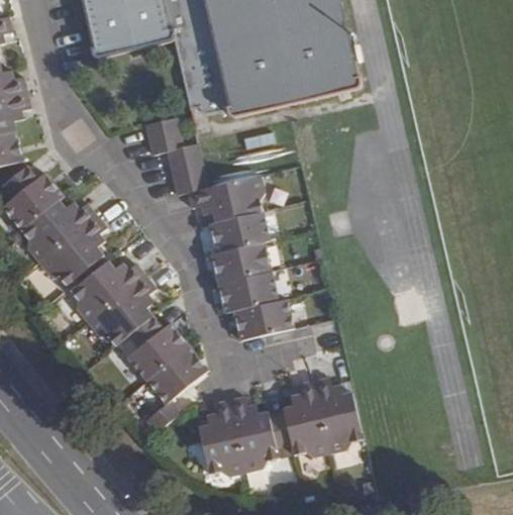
[(80,0),(91,44),(89,45),(91,52),(91,53),(92,56),(94,57),(97,57),(100,57),(172,39),(174,46),(189,108),(197,106),(198,108),(199,110),(200,111),(203,112),(206,112),(225,108),(225,111),(227,113),(229,115),(231,115),(234,115),(352,88),(356,85),(357,83),(358,81),(358,78),(356,74),(355,75),(337,0),(80,0)]
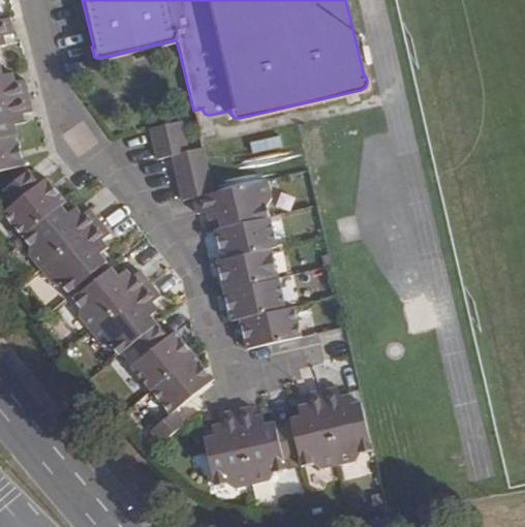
[(0,33),(12,30),(9,16),(0,17),(0,33)]
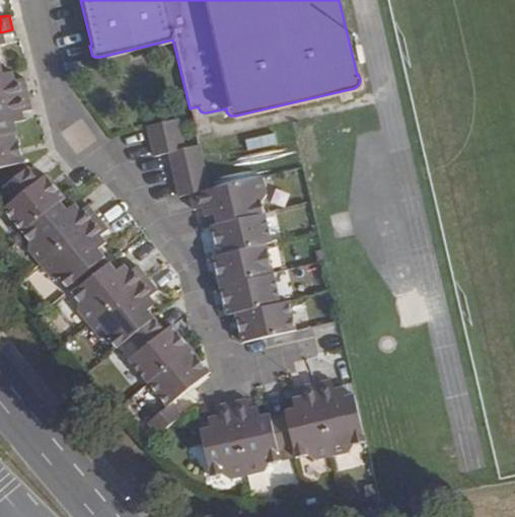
[(0,98),(27,92),(23,76),(4,81),(0,67),(0,98)]
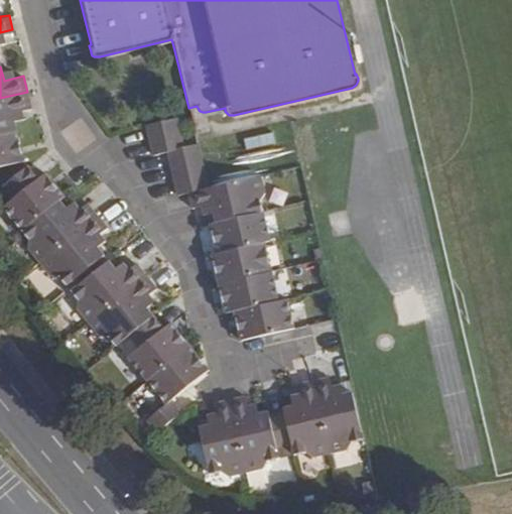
[(0,134),(15,131),(11,111),(30,107),(27,92),(0,98),(0,134)]
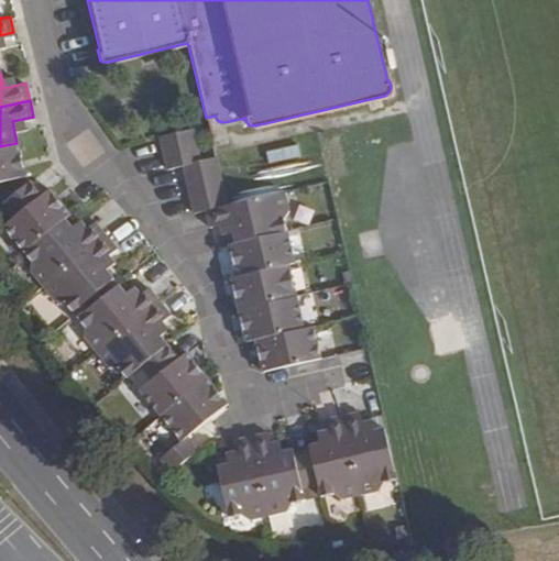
[(162,150),(196,142),(193,125),(157,133),(162,150)]
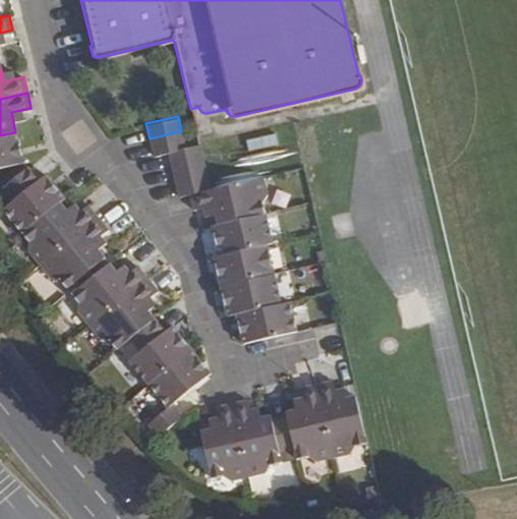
[(167,151),(184,147),(181,131),(150,138),(153,154),(167,151)]
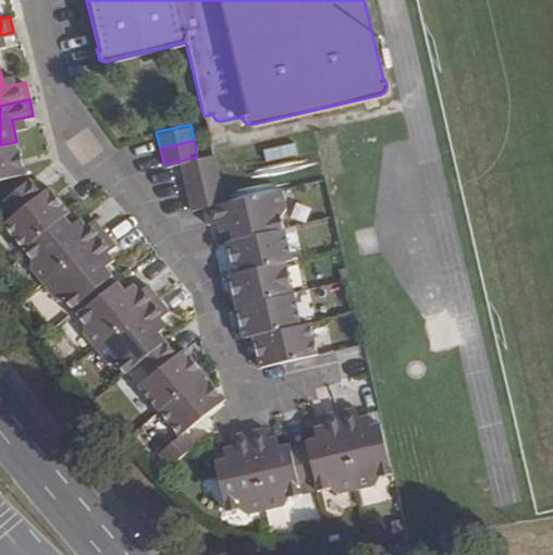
[(259,146),(261,159),(292,152),(290,140),(259,146)]
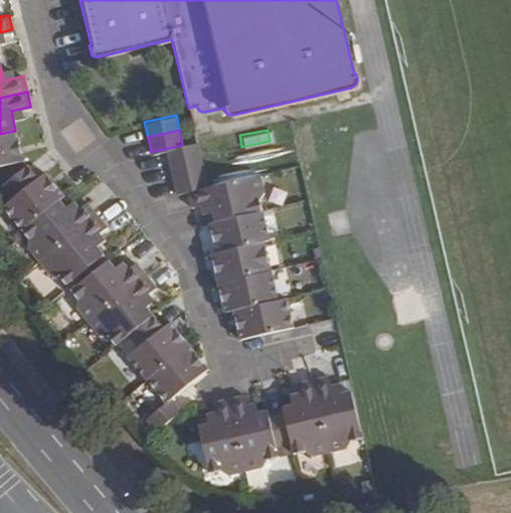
[(0,164),(22,159),(15,131),(0,134),(0,164)]
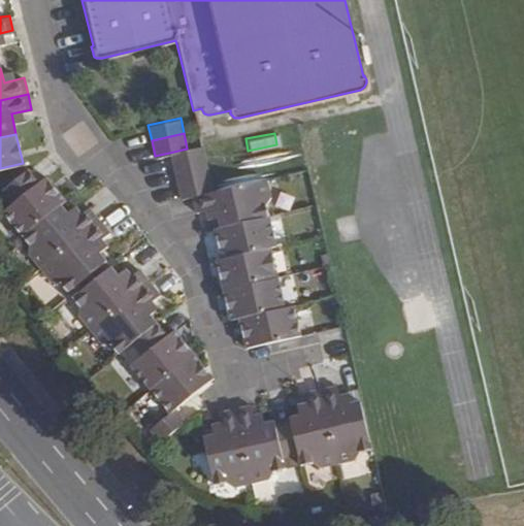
[(204,160),(201,145),(187,149),(169,153),(172,168),(204,160)]
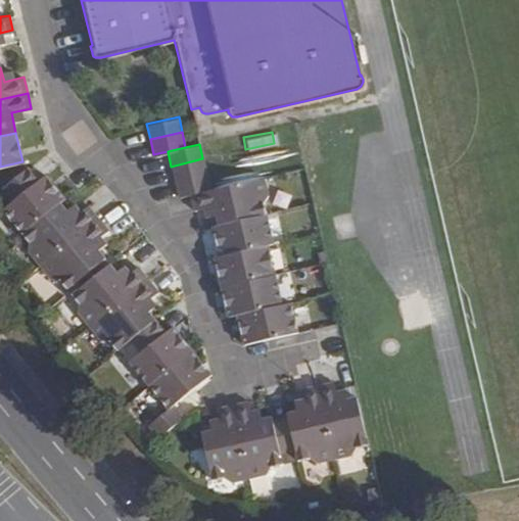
[(206,174),(202,158),(171,167),(175,181),(206,174)]
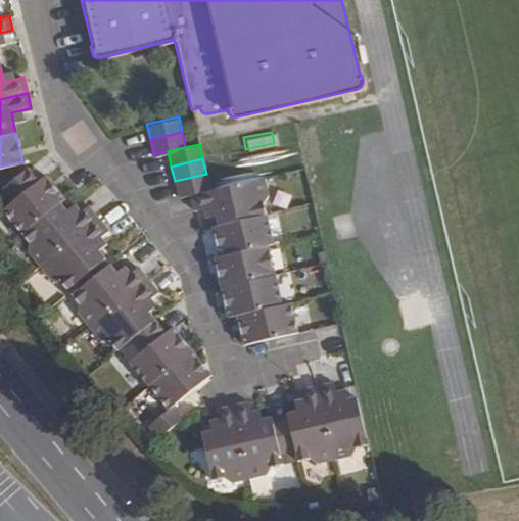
[(20,233),(59,201),(64,197),(44,173),(37,179),(27,167),(1,187),(11,199),(0,208),(20,233)]
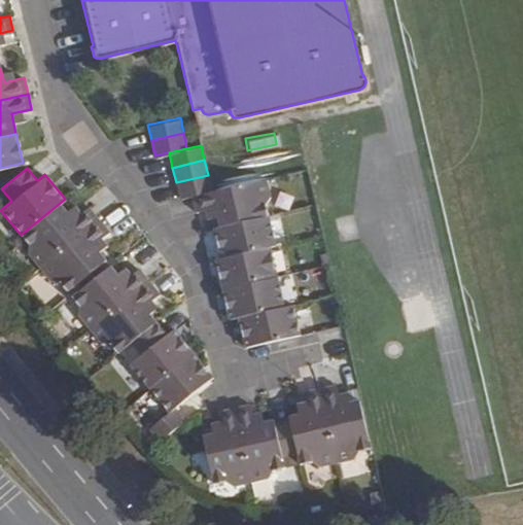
[(211,189),(208,175),(176,182),(179,198),(189,195),(211,189)]
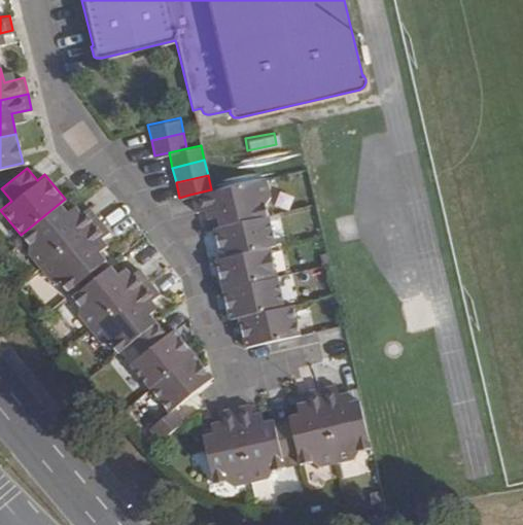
[(263,178),(211,189),(189,195),(194,210),(214,206),(218,225),(265,215),(262,202),(267,197),(263,178)]
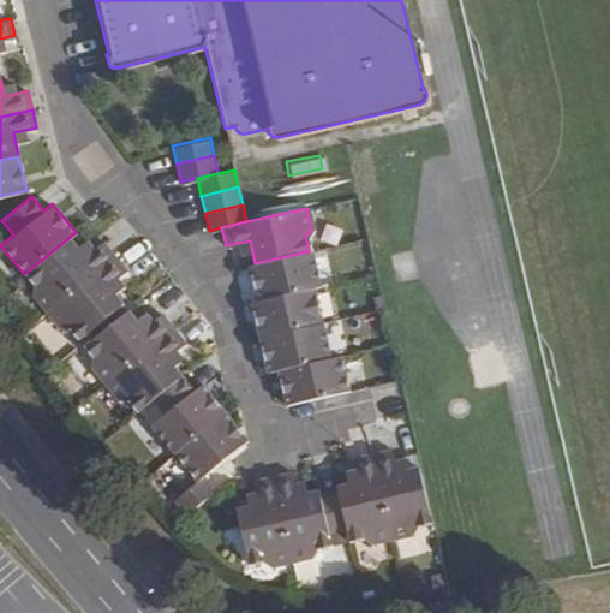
[(45,311),(114,255),(101,239),(83,254),(70,237),(24,274),(34,286),(30,293),(45,311)]
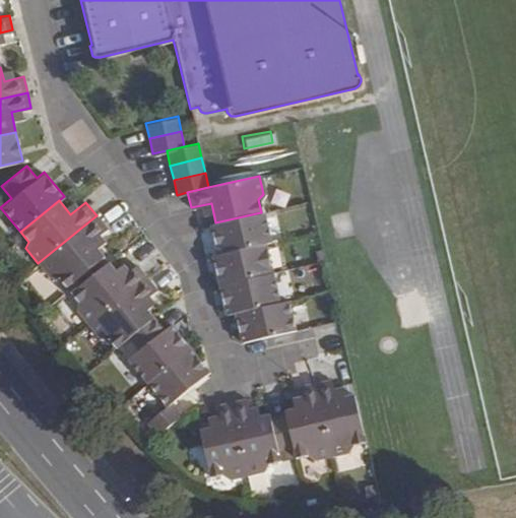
[(261,212),(215,222),(208,224),(214,254),(262,243),(267,242),(261,212)]
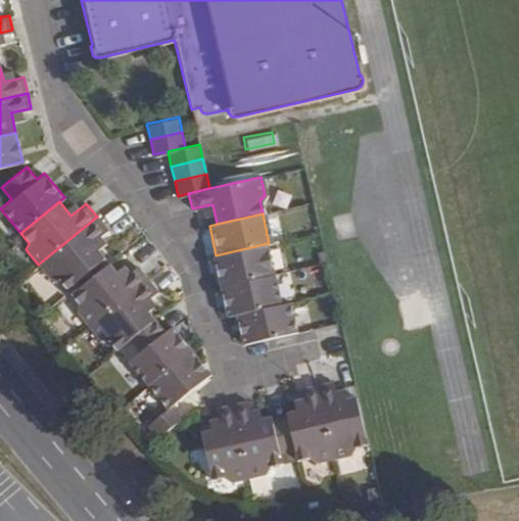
[(107,230),(97,217),(38,265),(49,278),(57,278),(65,288),(104,256),(92,241),(107,230)]
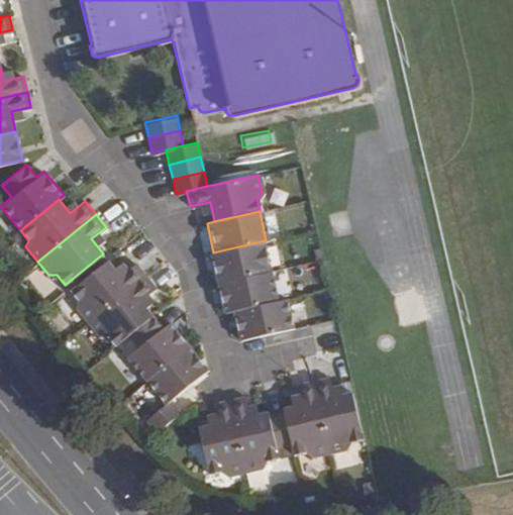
[(213,252),(208,253),(215,283),(268,271),(261,241),(213,252)]
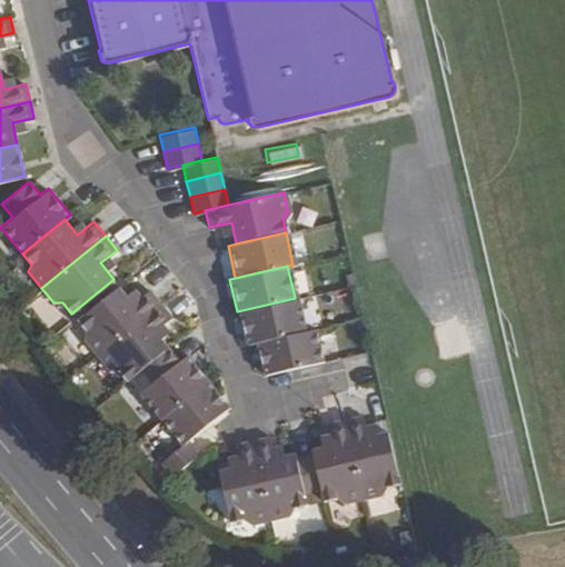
[(96,355),(159,304),(148,289),(132,301),(119,286),(77,320),(86,331),(83,339),(96,355)]
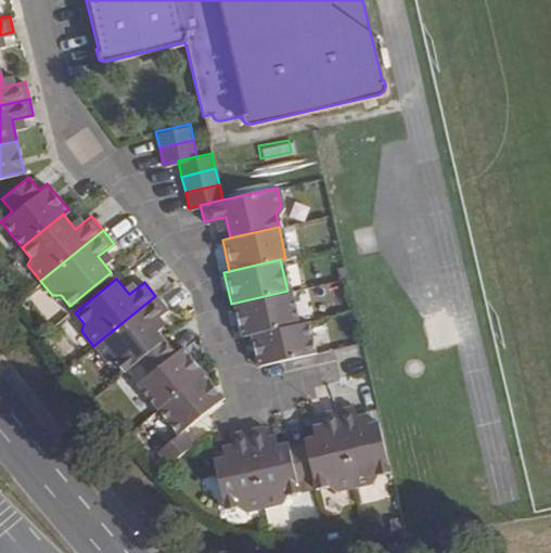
[(231,304),(239,335),(250,333),(295,323),(287,291),(231,304)]
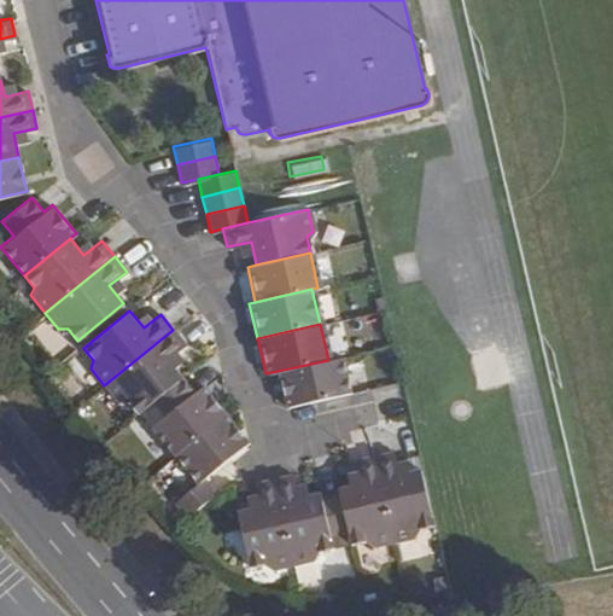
[(136,414),(153,400),(182,377),(168,358),(185,344),(173,330),(104,385),(116,401),(126,401),(136,414)]
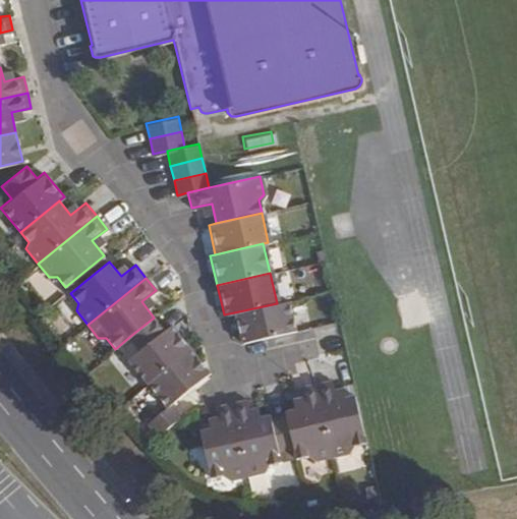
[(234,312),(242,342),(295,330),(288,300),(277,303),(234,312)]
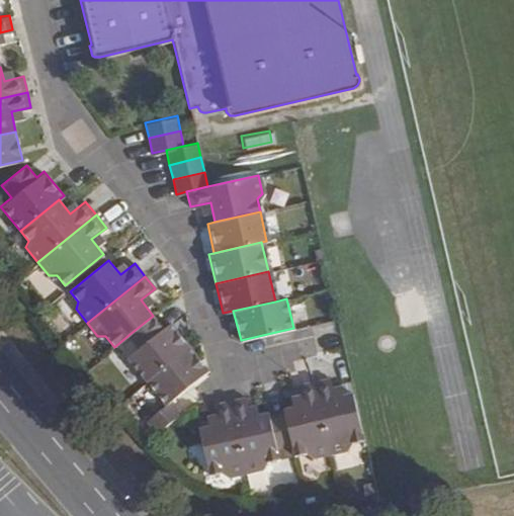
[(127,357),(146,381),(189,346),(169,323),(164,328),(153,316),(129,335),(139,348),(127,357)]
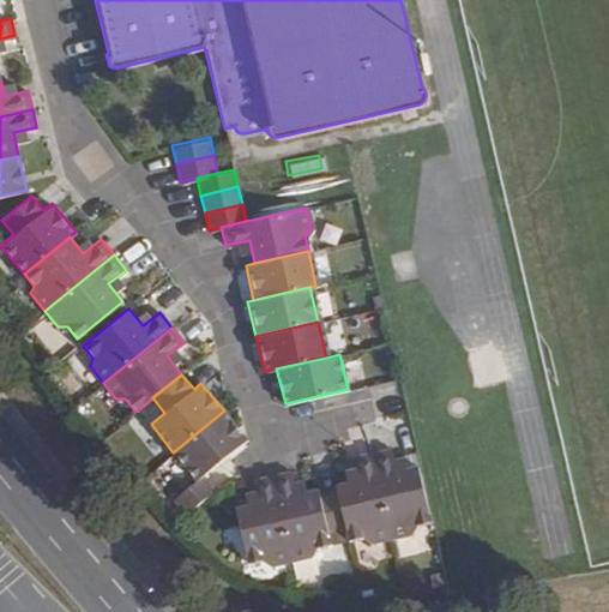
[(170,499),(184,514),(236,472),(224,457),(247,439),(243,435),(224,411),(173,453),(196,479),(170,499)]
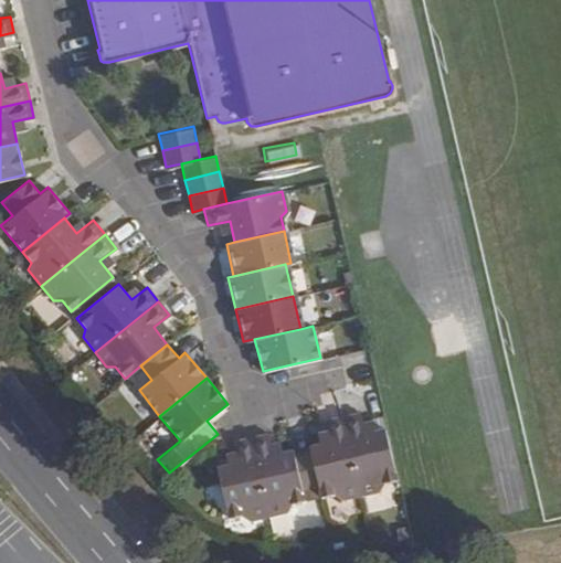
[(358,412),(341,416),(360,496),(378,491),(381,482),(395,479),(384,429),(363,433),(358,412)]
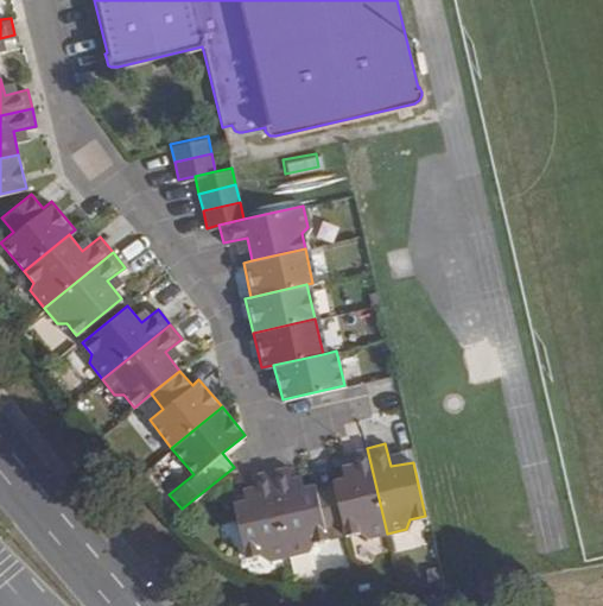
[(387,534),(367,448),(348,453),(353,474),(332,480),(334,486),(342,521),(344,535),(359,532),(366,538),(387,534)]
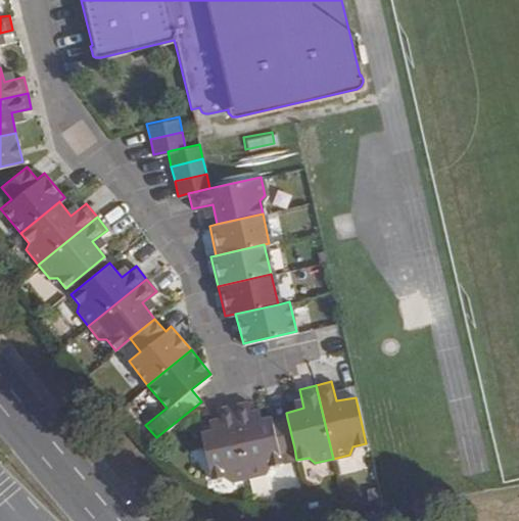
[(250,421),(245,400),(230,405),(247,478),(265,474),(268,467),(280,464),(277,453),(270,421),(269,417),(250,421)]
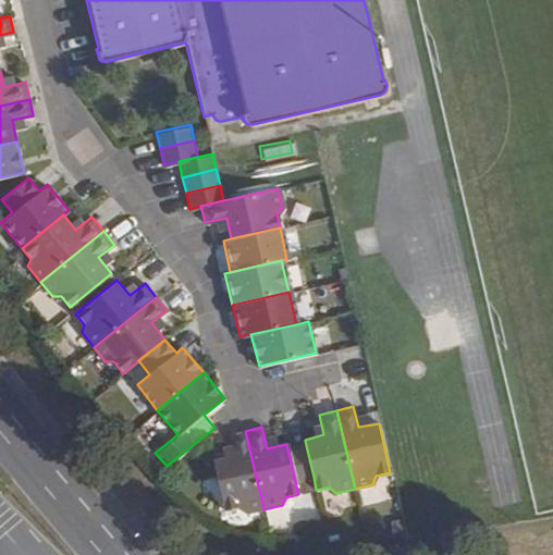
[(263,509),(245,431),(225,435),(231,456),(212,460),(224,512),(237,508),(244,514),(263,509)]
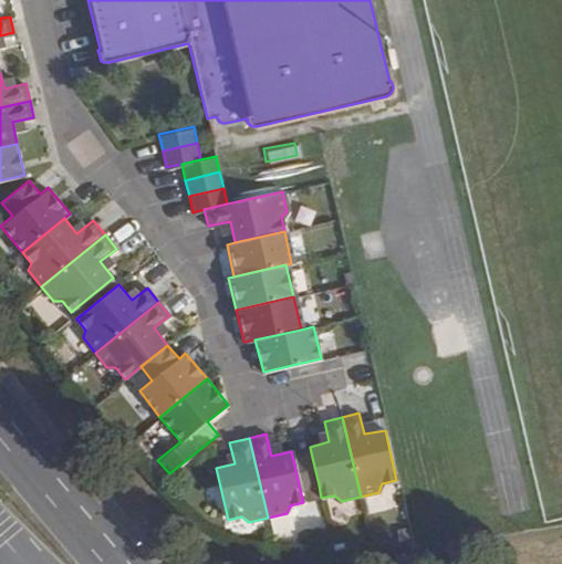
[(319,484),(311,452),(292,456),(300,490),(319,484)]
